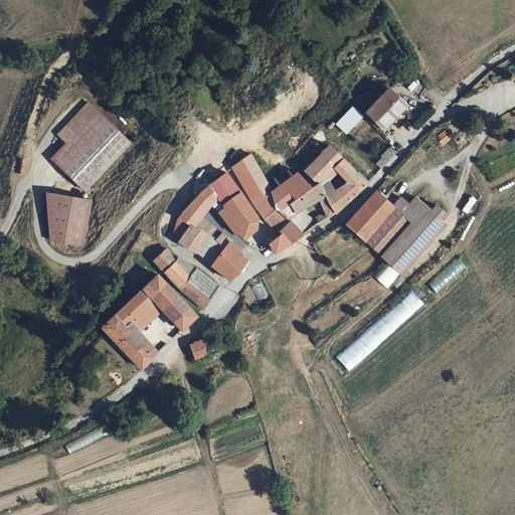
[(407,104),(387,86),(367,110),(386,127),(407,104)]
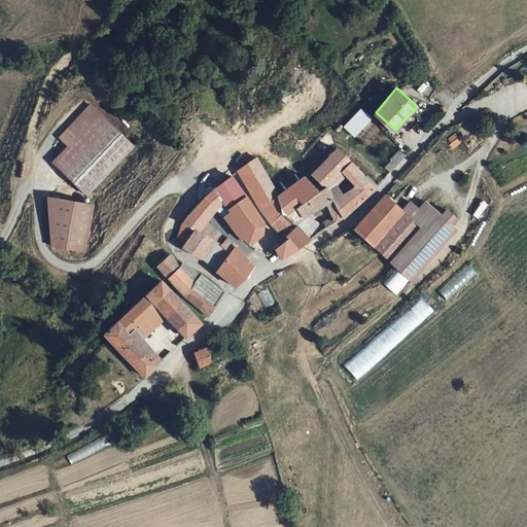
[(82,103),(71,96),(55,121),(65,129),(82,103)]
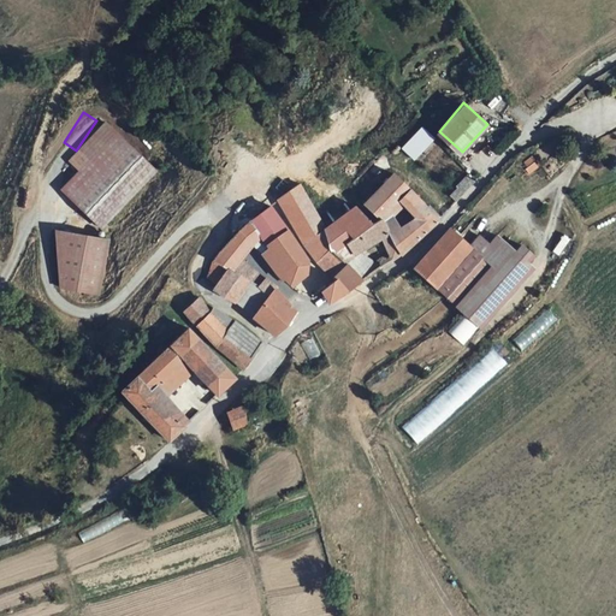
[(143,150),(96,120),(76,150),(53,185),(100,217),(143,150)]
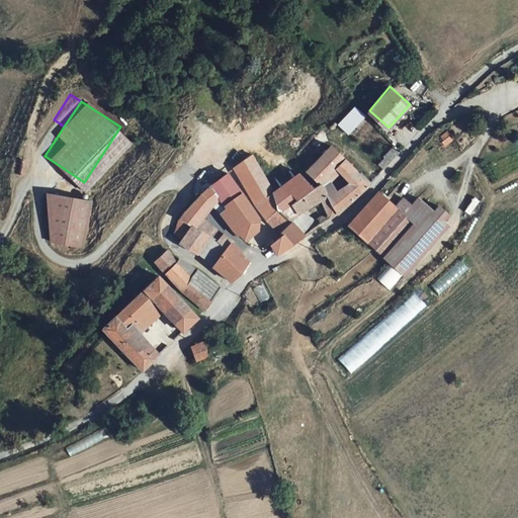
[(357,108),(346,119),(352,124),(363,114),(357,108)]
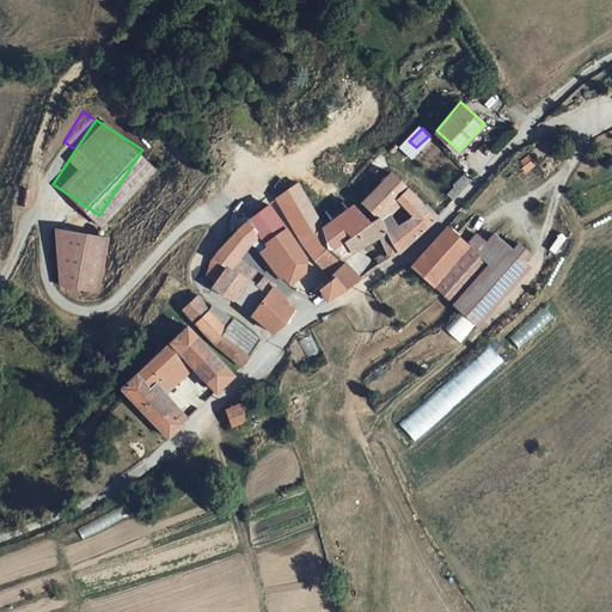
[(377,219),(384,213),(379,208),(392,201),(408,218),(423,204),(391,173),(355,194),(377,219)]
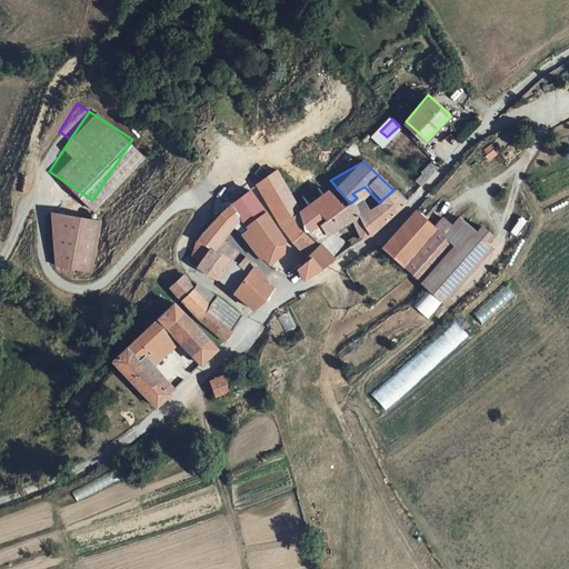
[(427,179),(439,168),(435,163),(422,173),(427,179)]
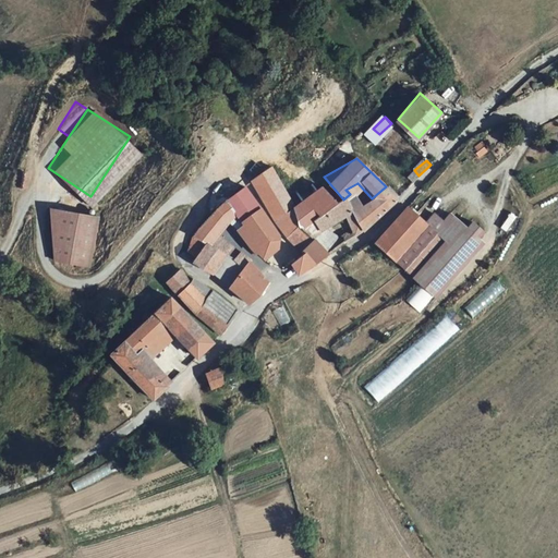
[(292,204),(271,166),(258,177),(251,183),(288,234),(303,223),(292,204)]
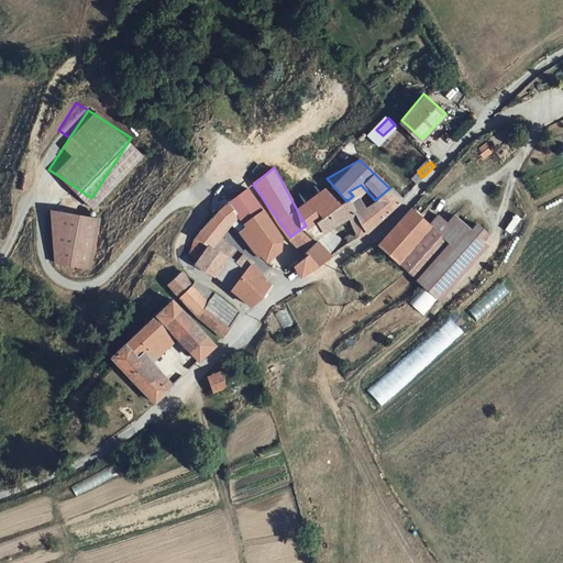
[(410,190),(421,179),(416,174),(405,184),(410,190)]
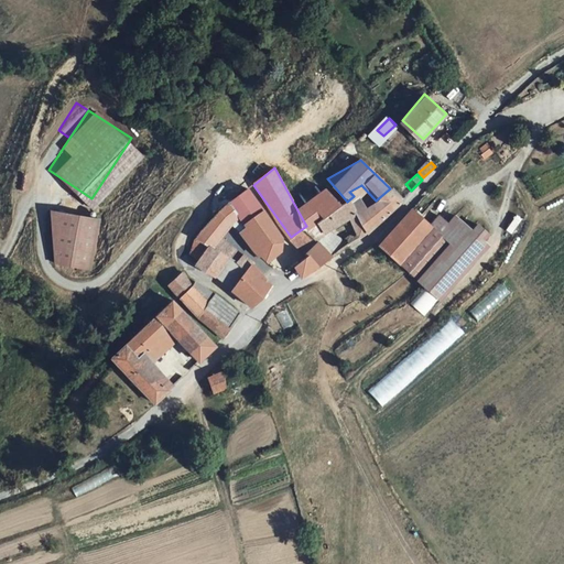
[(320,192),(310,177),(286,185),(289,190),(308,225),(325,214),(342,205),(326,188),(320,192)]
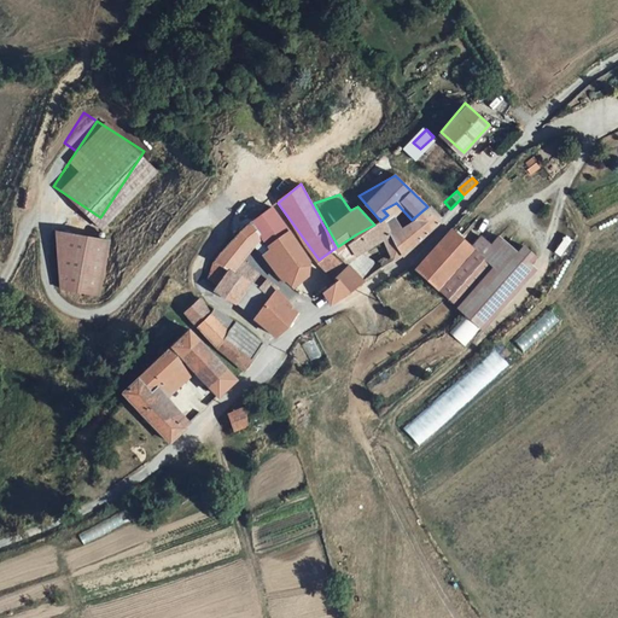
[(251,280),(232,269),(243,258),(252,244),(262,235),(269,246),(260,252),(283,279),(285,278),(309,258),(270,208),(251,221),(245,227),(229,244),(214,262),(226,268),(217,284),(214,290),(234,299),(237,297),(251,280)]
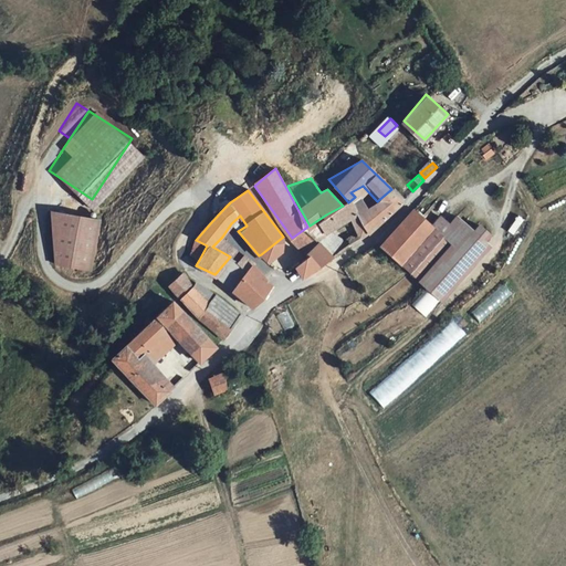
[(355,197),(348,202),(355,215),(365,231),(381,219),(370,207),(367,210),(355,197)]
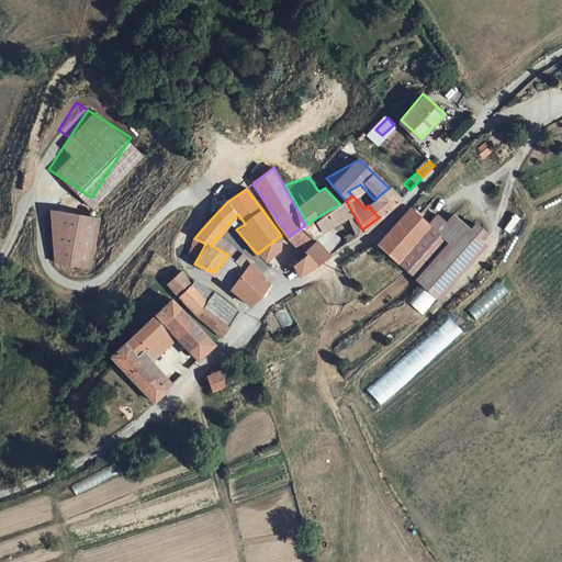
[(346,216),(352,213),(346,201),(340,204),(324,213),(307,224),(305,225),(313,236),(323,231),(346,216)]
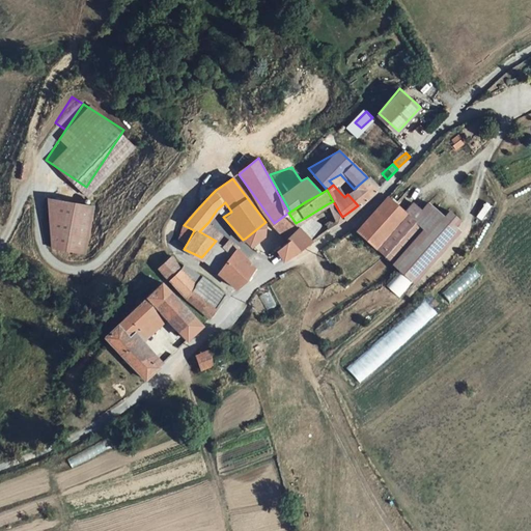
[(82,192),(40,193),(65,250),(101,235),(82,192)]
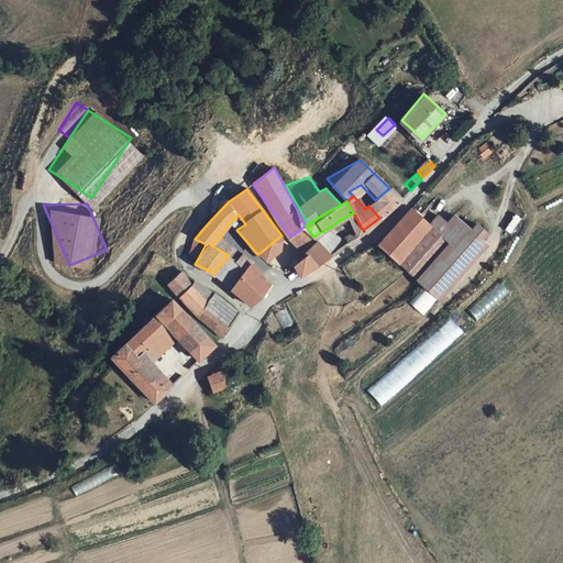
[(398,260),(430,227),(431,224),(429,222),(411,207),(378,242),(398,260)]
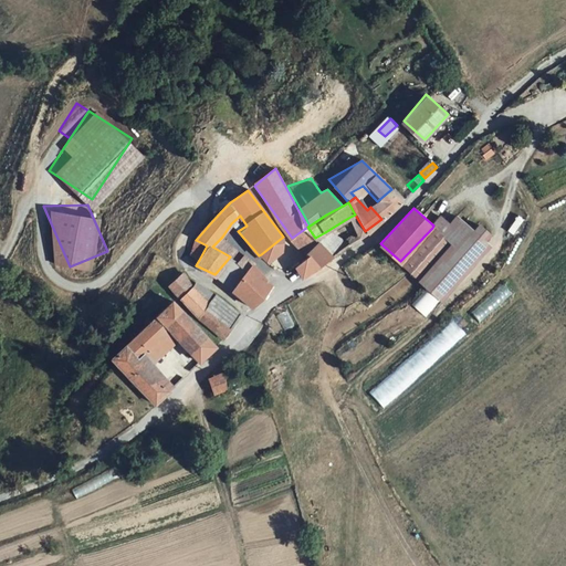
[(442,237),(460,217),(457,213),(449,222),(440,213),(431,223),(433,226),(432,228),(442,237)]
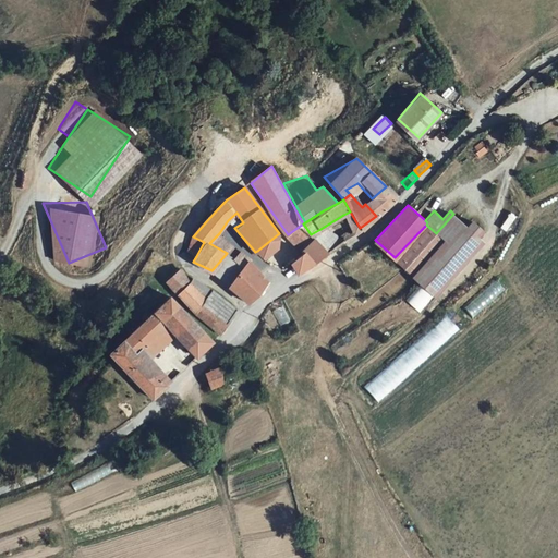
[(353,233),(360,228),(350,211),(343,215),(353,233)]
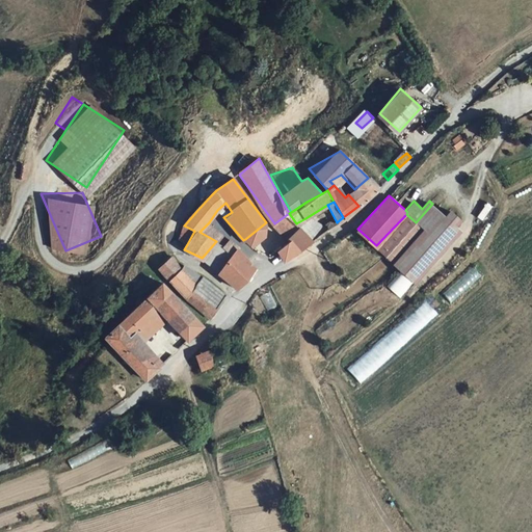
[(232,212),(225,203),(217,210),(223,217),(232,212)]
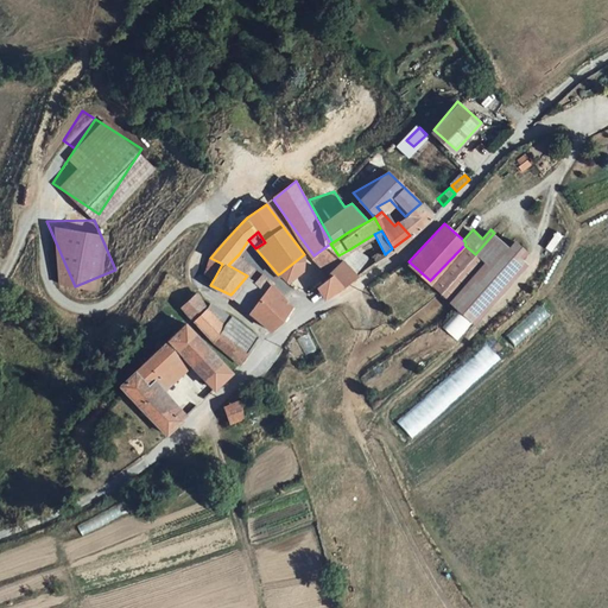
[(510,246),(494,233),(475,254),(504,279),(520,261),(519,260),(527,251),(514,239),(510,246)]
